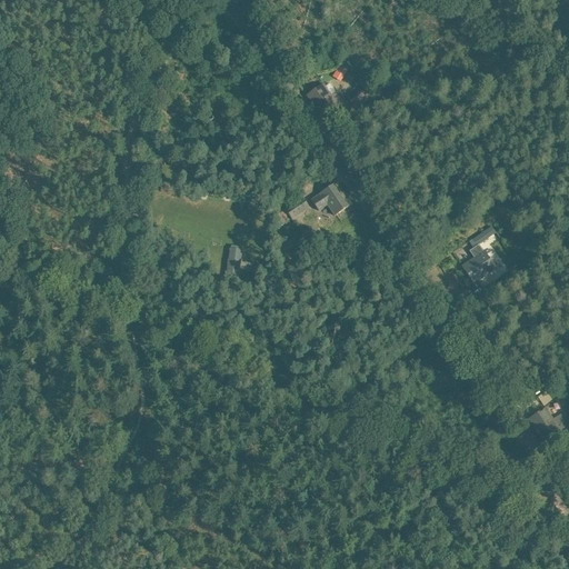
[(341,66),(338,71),(343,76),(348,69),(341,66)]
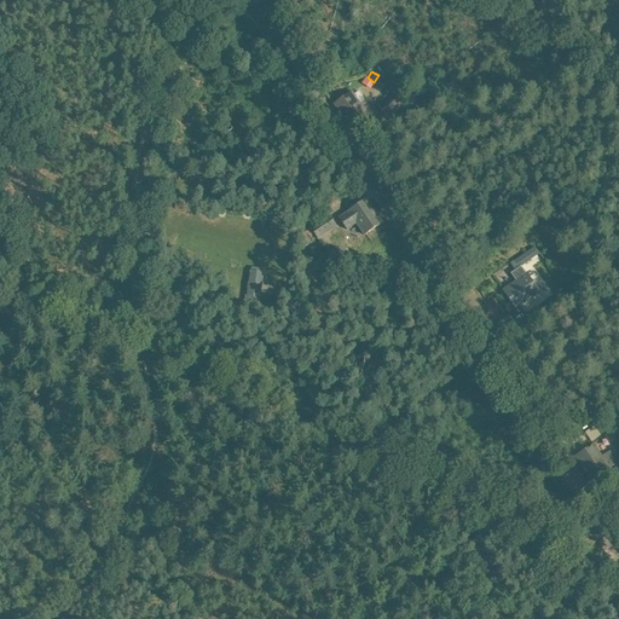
[(392,86),(397,93),(377,106),(383,116),(409,100),(397,82),(392,86)]
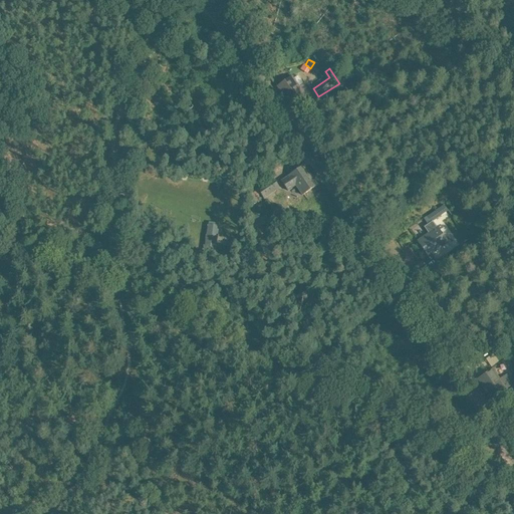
[(290,106),(299,100),(304,96),(304,95),(311,91),(306,83),(299,88),(291,77),(277,87),(290,106)]
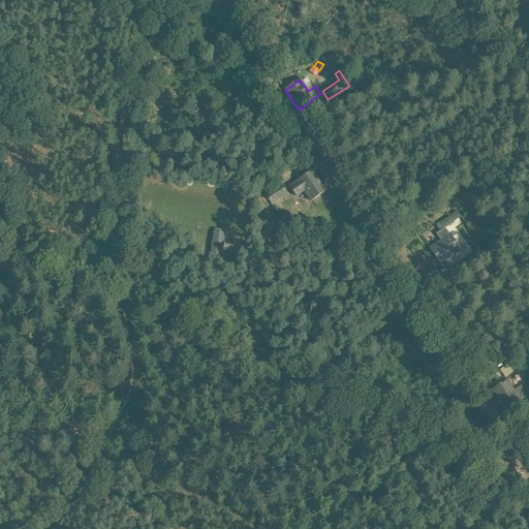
[(312,170),(304,177),(298,181),(298,182),(289,187),(297,197),(305,191),(311,200),(327,191),(312,170)]
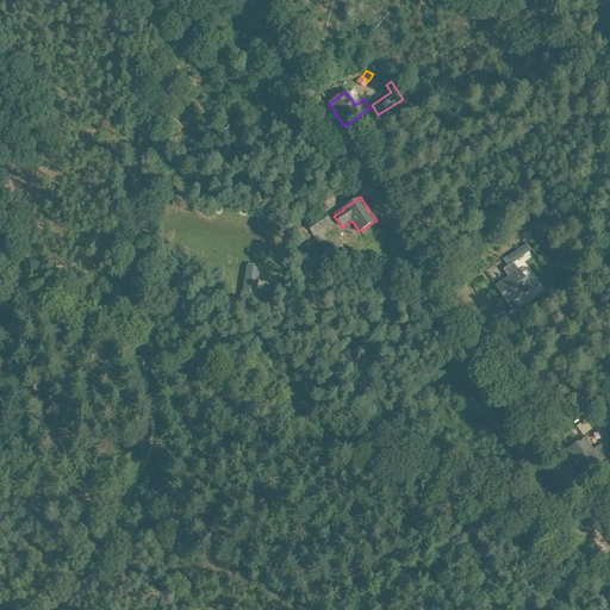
[(305,225),(300,229),(307,238),(312,236),(331,223),(324,212),(305,225)]
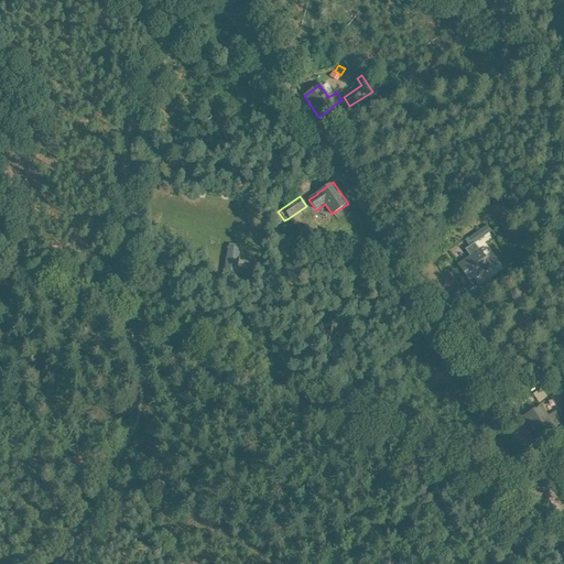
[(301,232),(310,237),(312,231),(303,228),(301,232)]
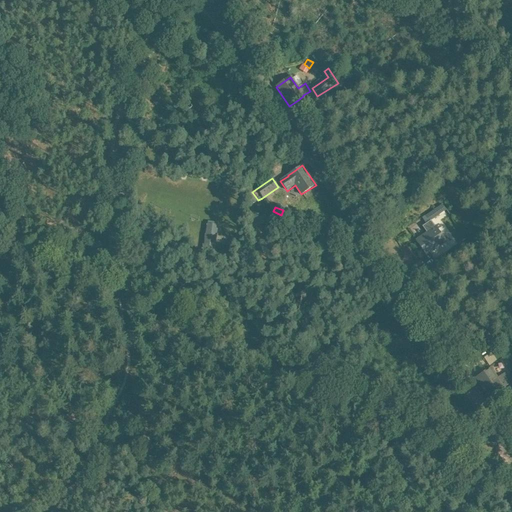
[(435,209),(427,214),(432,220),(439,215),(435,209)]
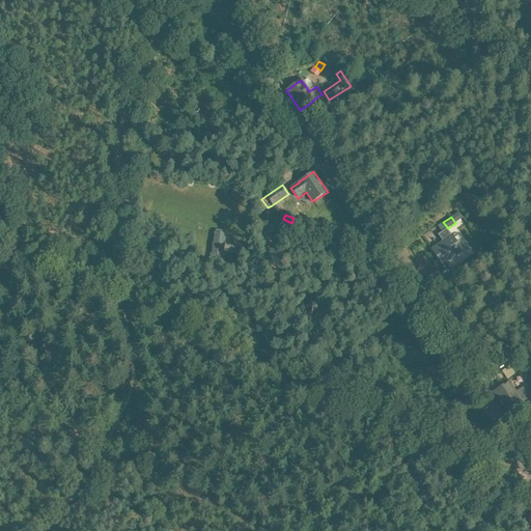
[(431,250),(442,264),(462,250),(451,235),(451,236),(446,229),(438,234),(443,242),(431,250)]
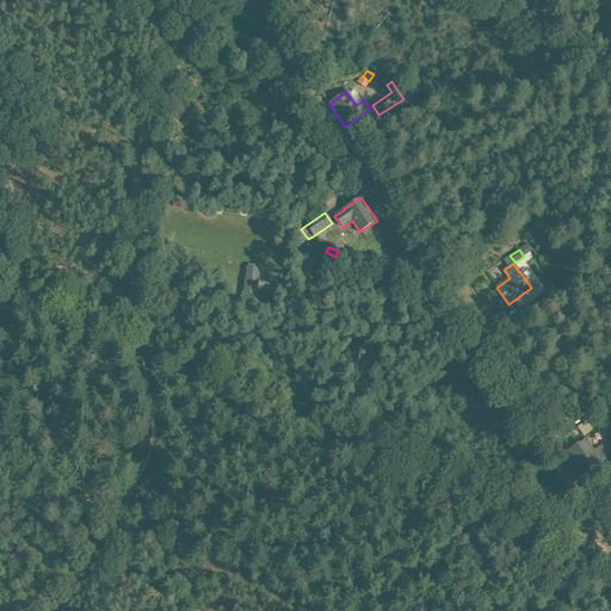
[(247,269),(244,300),(255,301),(259,271),(247,269)]
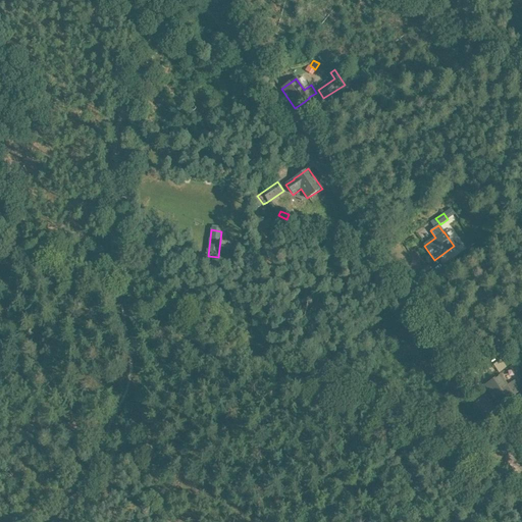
[(485,385),(499,405),(514,395),(513,395),(520,389),(514,381),(508,386),(500,375),(485,385)]
